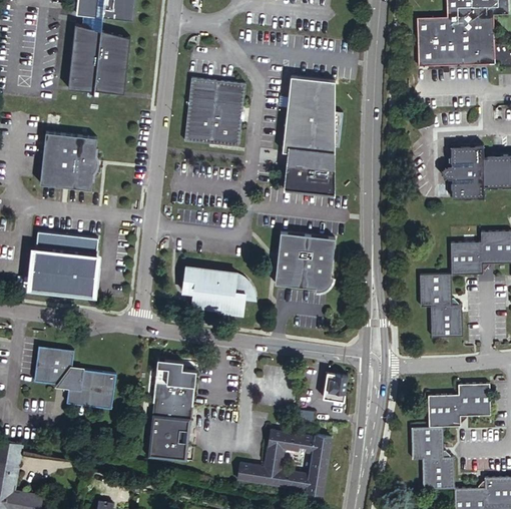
[(103,19),(134,23),(136,0),(77,0),(76,15),(83,16),(103,19)]
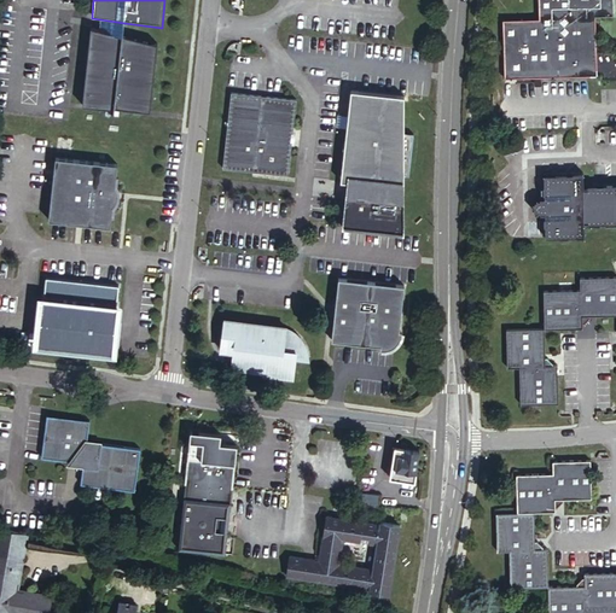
[(615,0),(539,0),(540,21),(501,22),(503,82),(597,79),(597,21),(615,21),(615,3),(615,0)]
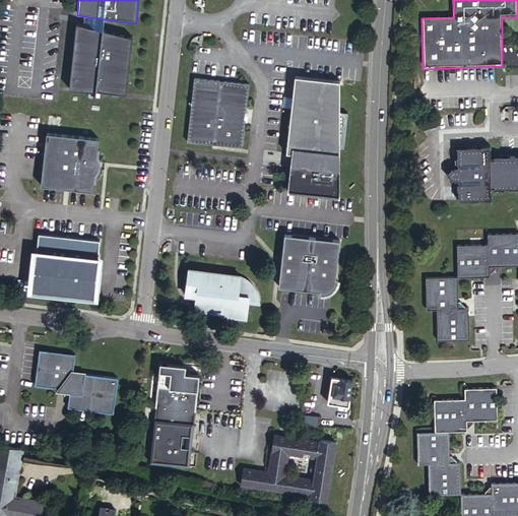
[(105,19),(84,16),(83,27),(75,26),(68,92),(88,95),(88,93),(126,98),(132,41),(103,31),(105,19)]
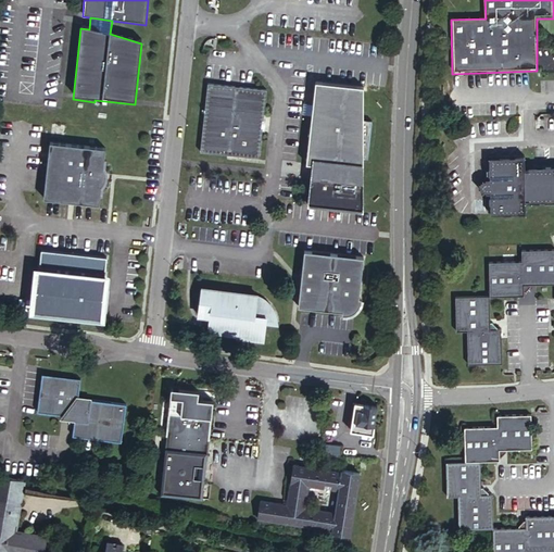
[(365,88),(314,84),(311,116),(306,165),(312,166),(316,166),(316,167),(316,173),(315,178),(315,179),(311,178),(307,208),(362,213),(365,185),(359,185),(360,172),(363,173),(364,164),(368,165),(372,126),(362,125),(365,88)]
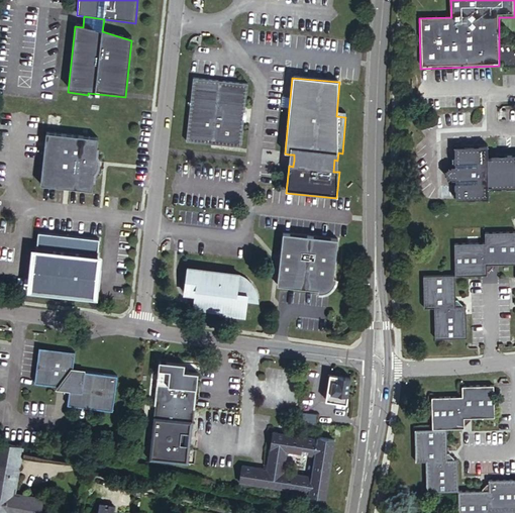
[(188,142),(240,148),(244,116),(247,86),(195,80),(188,142)]
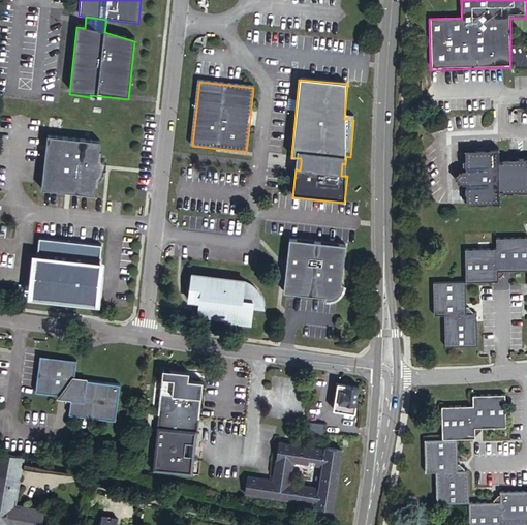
[(99,146),(45,140),(39,193),(69,196),(94,199),(96,181),(98,179),(99,175),(100,172),(100,171),(99,166),(97,163),(99,146)]
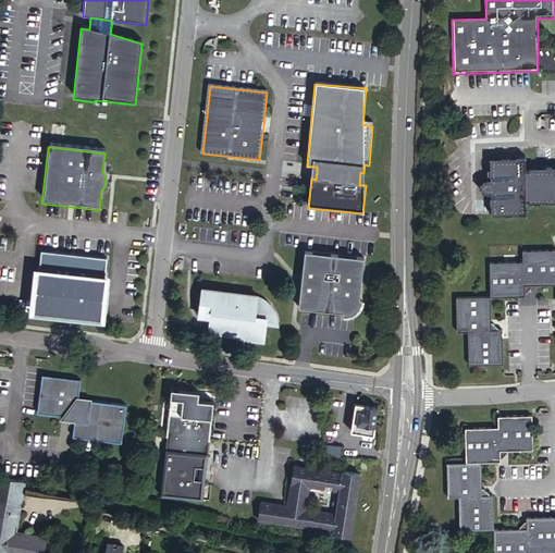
[(490,191),(490,212),(527,212),(527,200),(554,199),(554,163),(526,164),(526,154),(489,155),(489,176),(485,176),(485,191),(490,191)]
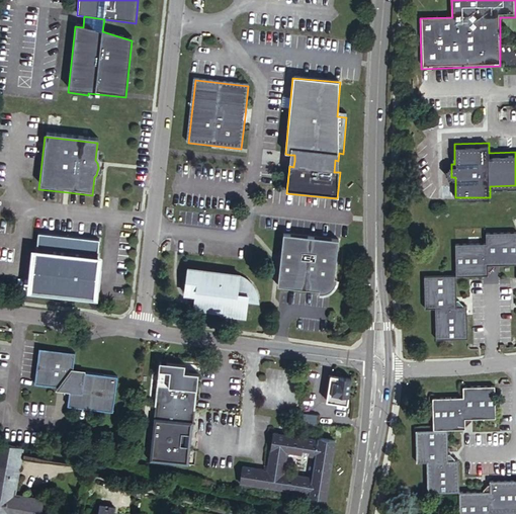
[(446,177),(451,177),(451,164),(447,164),(442,168),(442,174),(446,177)]
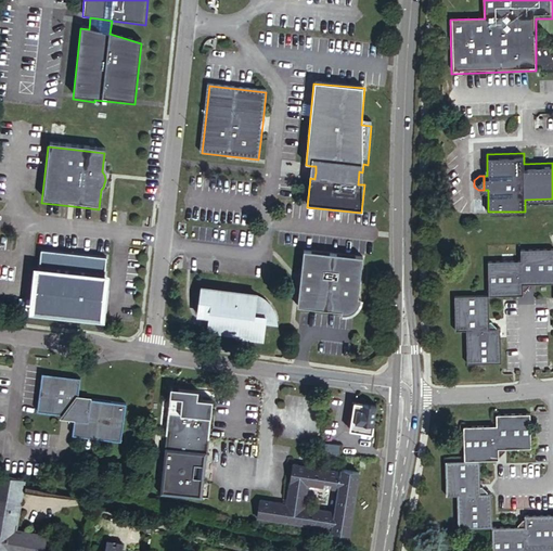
[(537,283),(552,282),(552,248),(528,250),(529,260),(494,260),(496,294),(529,294),(529,290),(532,285),(537,283)]
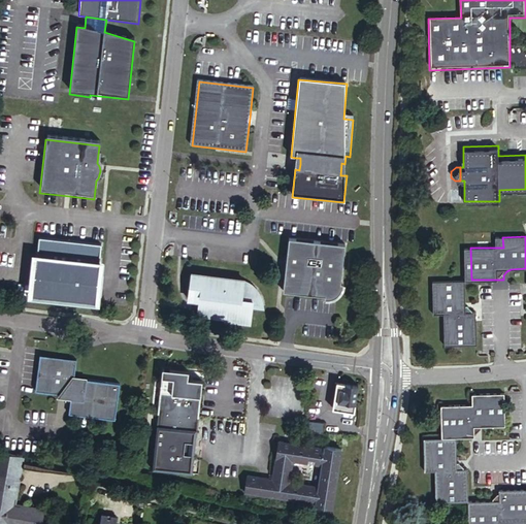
[(347,246),(292,240),(289,269),(286,292),(293,293),(292,296),(328,299),(328,300),(332,300),(335,299),(338,297),(341,296),(343,294),(346,291),(347,289),(347,285),(342,285),(347,246)]
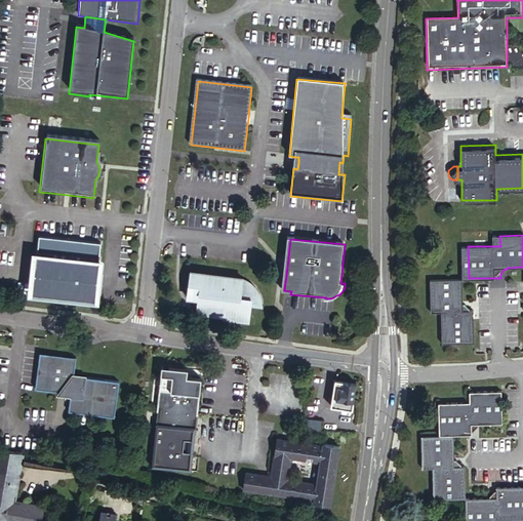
[(36,294),(99,302),(101,296),(103,275),(104,266),(102,266),(104,247),(42,241),(40,261),(39,259),(36,294)]
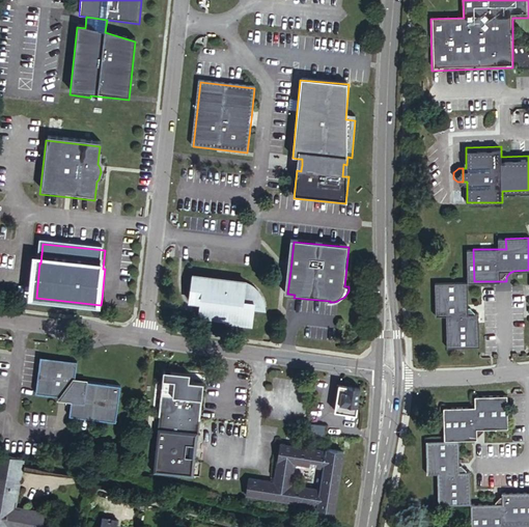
[(249,282),(197,276),(194,303),(205,304),(204,311),(232,314),(231,323),(231,324),(256,327),(258,309),(269,310),(269,308),(269,305),(267,299),(266,298),(263,295),(261,292),(257,288),(254,286),(251,284),(249,284),(249,282)]
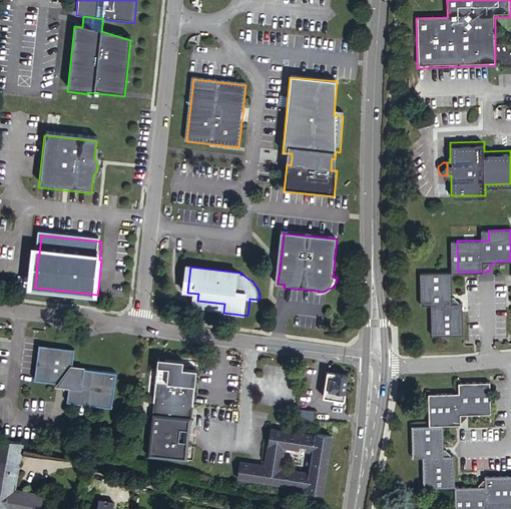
[(437,302),(437,334),(468,333),(468,301),(463,302),(459,296),(458,272),(426,273),(426,302),(437,302)]
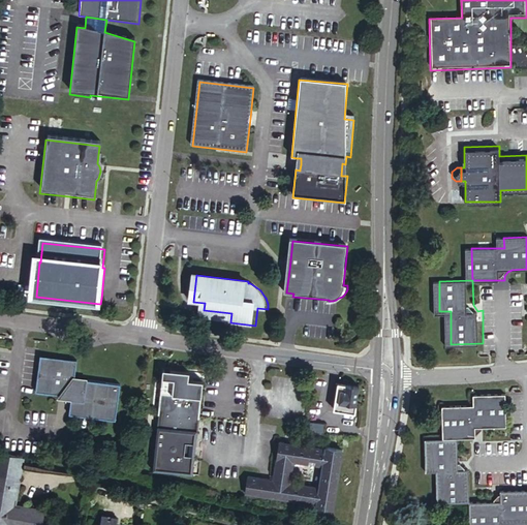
[(231,313),(204,310),(203,317),(230,321),(231,313)]
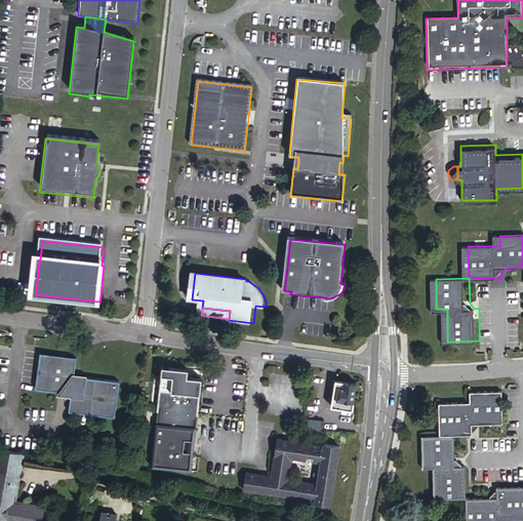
[(73,393),(72,398),(70,413),(115,419),(121,384),(75,377),(77,360),(40,355),(35,391),(62,395),(65,392),(73,393)]
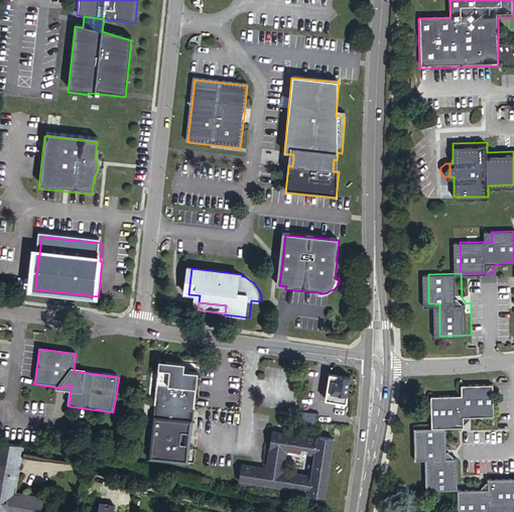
[(149,461),(187,466),(190,448),(184,446),(186,434),(191,434),(200,375),(161,370),(149,461)]
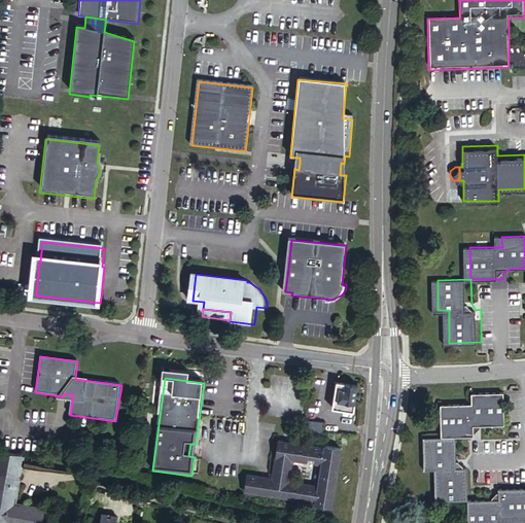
[(336,412),(354,414),(357,388),(339,386),(336,412)]
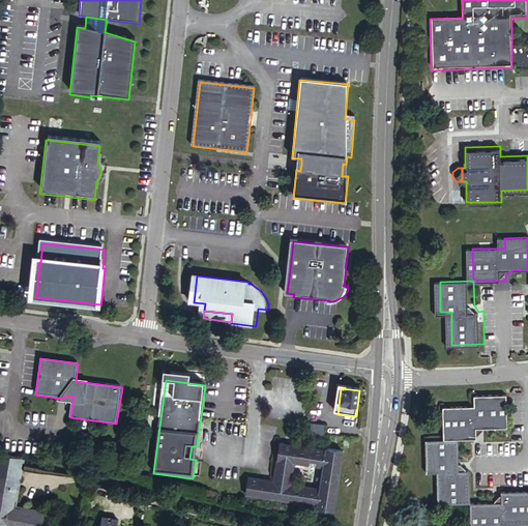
[(443,440),(461,440),(480,439),(480,433),(486,428),(510,428),(510,396),(475,397),(476,408),(442,408),(443,440)]
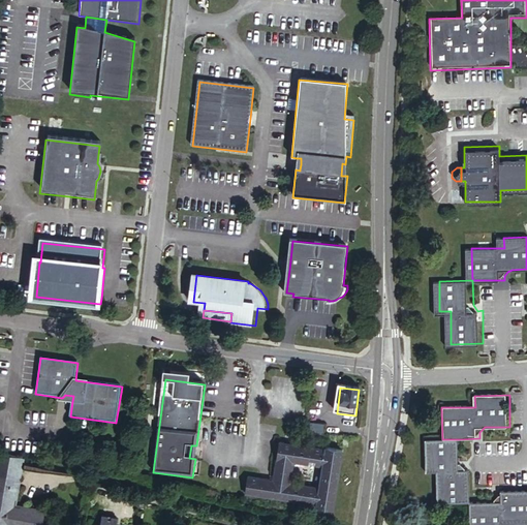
[(314,429),(309,428),(308,436),(323,438),(323,429),(314,429)]
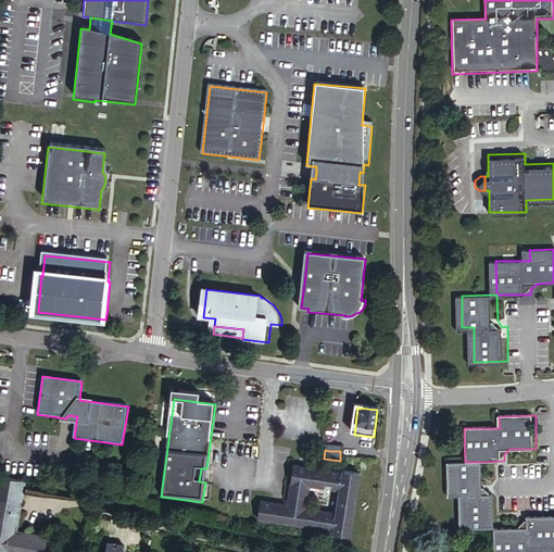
[(483,462),(465,462),(445,463),(445,498),(457,498),(457,530),(492,529),(493,525),(493,492),(489,492),(482,488),(483,462)]
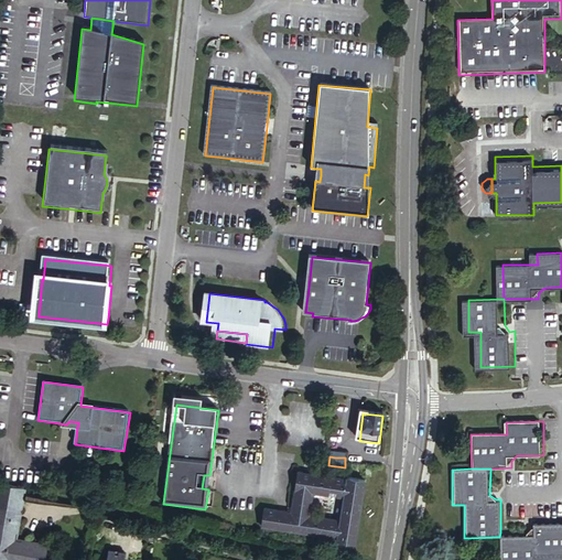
[(267,513),(265,529),(339,542),(338,545),(356,548),(367,484),(349,482),(349,484),(301,476),(294,517),(267,513)]
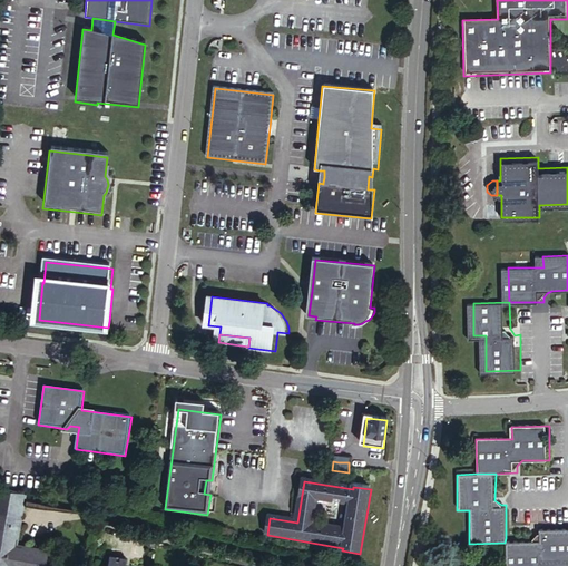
[(25,497),(0,491),(0,516),(21,520),(25,497)]
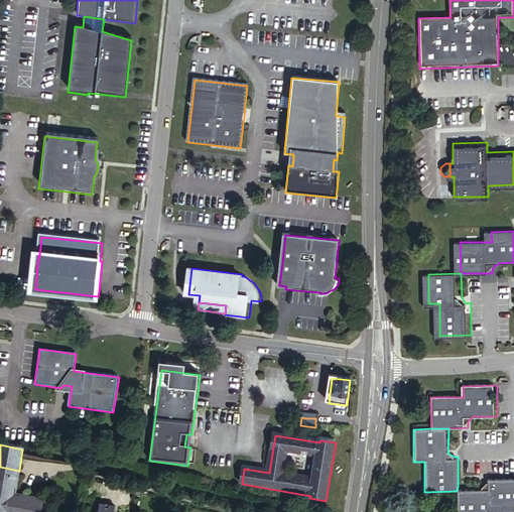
[(0,475),(17,478),(19,471),(0,467),(0,475)]
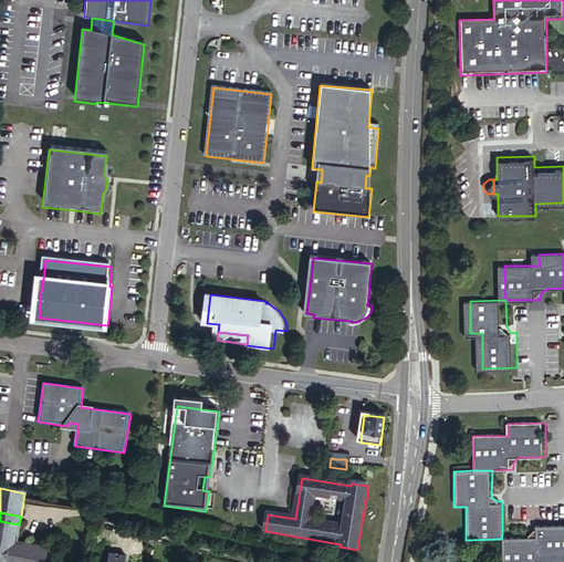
[(44,561),(49,544),(17,539),(12,538),(13,532),(18,533),(19,524),(0,521),(0,529),(0,530),(0,561),(2,561),(2,559),(16,561),(44,561)]
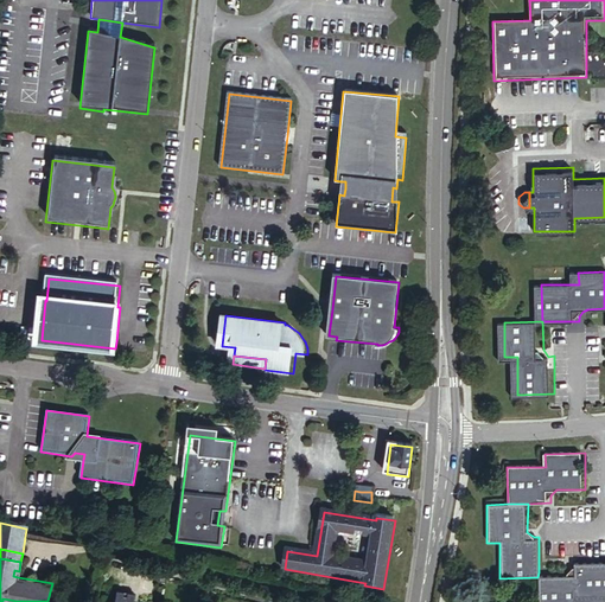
[(568,572),(541,574),(537,577),(539,593),(537,601),(578,601),(604,600),(604,559),(574,561),(574,567),(568,572)]
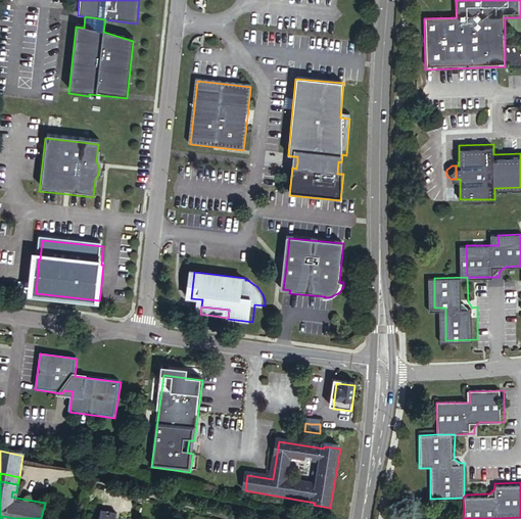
[(114,518),(116,513),(102,510),(100,518),(114,518)]
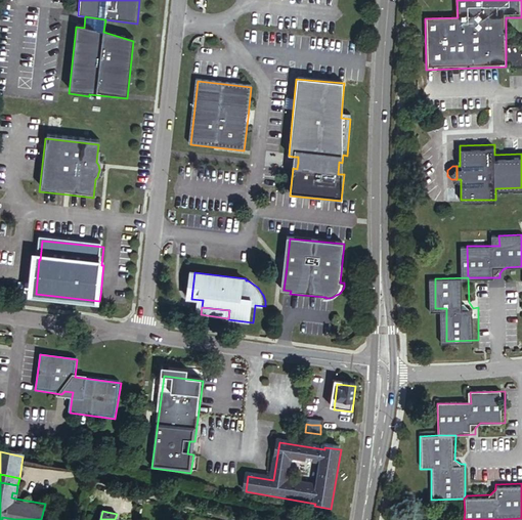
All buildings are outlined.
